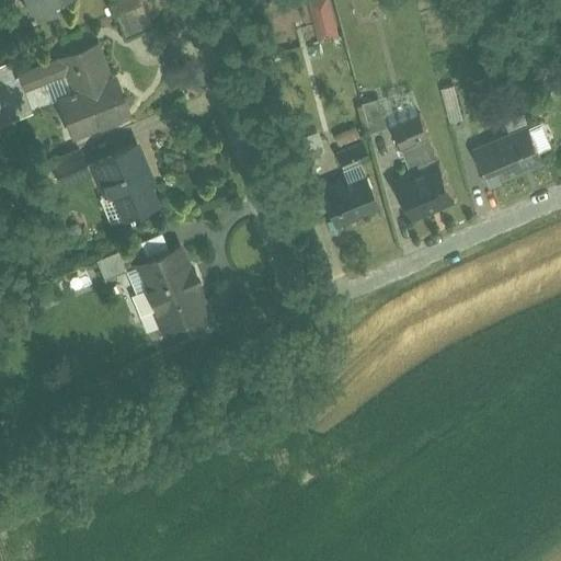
[(142,0),(111,0),(117,14),(145,3),(142,0)]
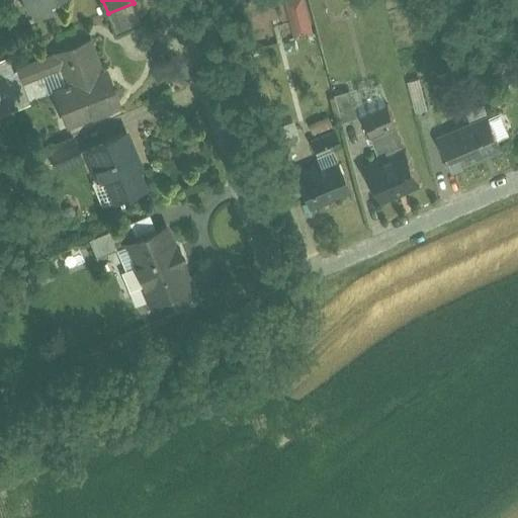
[(284,0),(295,39),(316,34),(306,0),(284,0)]
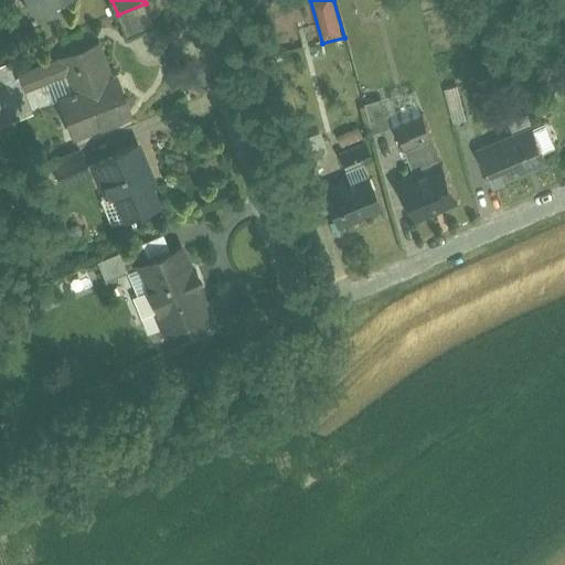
[(155,28),(146,3),(118,14),(128,39),(155,28)]
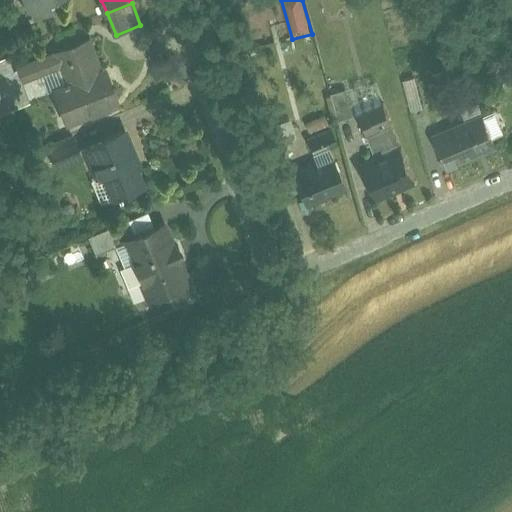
[(8,57),(0,60),(0,110),(26,101),(20,85),(62,69),(69,86),(54,91),(66,124),(119,104),(113,87),(109,88),(90,40),(13,69),(8,57)]
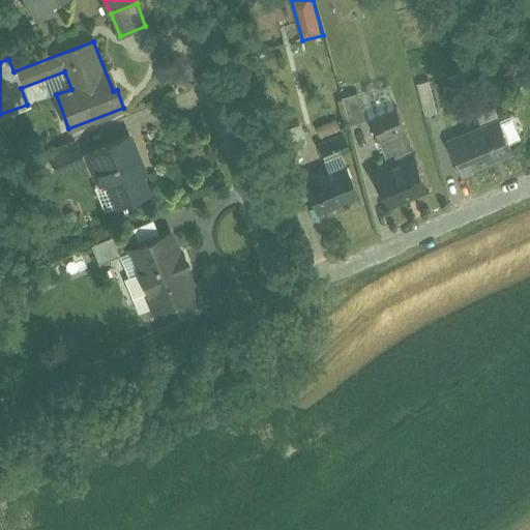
[(451,107),(465,102),(454,69),(441,74),(451,107)]
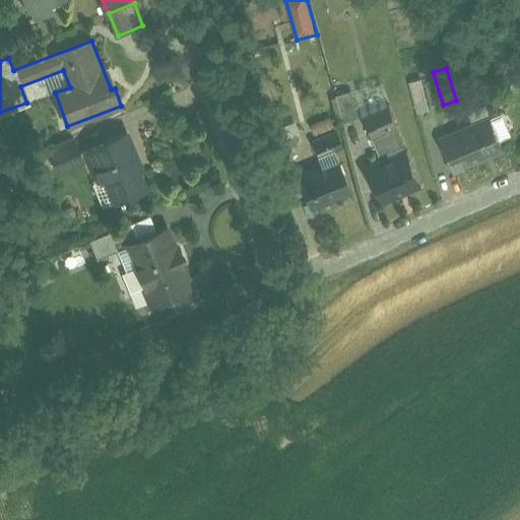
[(423,78),(410,81),(419,113),(431,109),(423,78)]
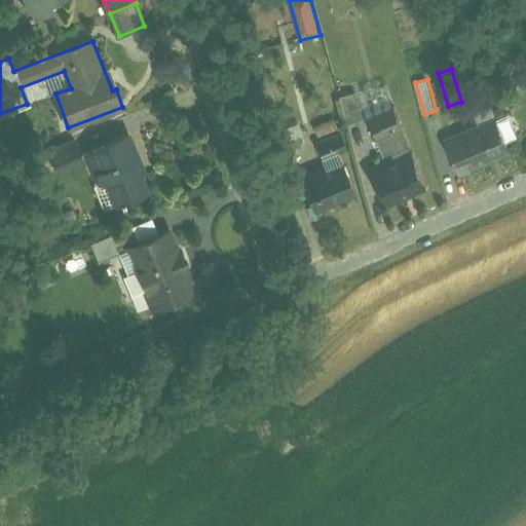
[(340,97),(347,124),(363,120),(355,92),(340,97)]
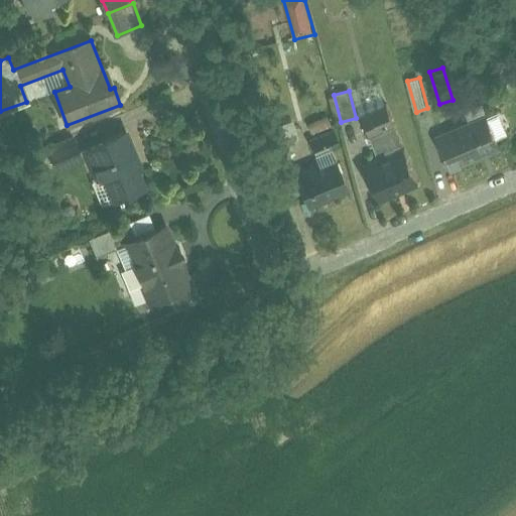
[(361,115),(370,138),(396,127),(387,104),(361,115)]
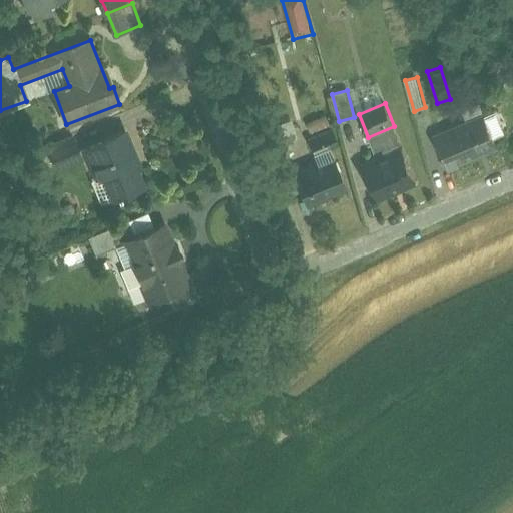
[(485,115),(436,136),(449,169),(499,147),(485,115)]
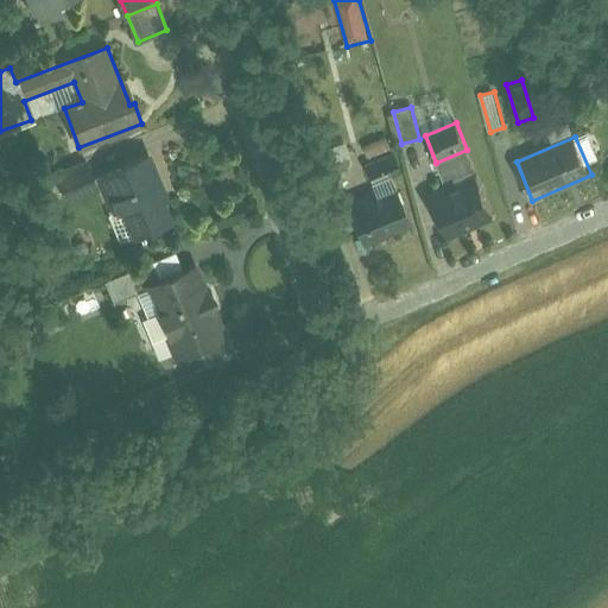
[(448,189),(430,196),(447,235),(495,214),(467,150),(436,163),(448,189)]
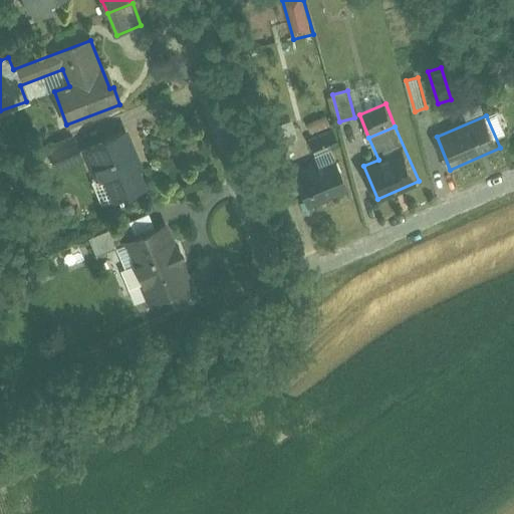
[(126,131),(86,148),(99,178),(92,182),(101,204),(145,187),(133,157),(137,155),(126,131)]
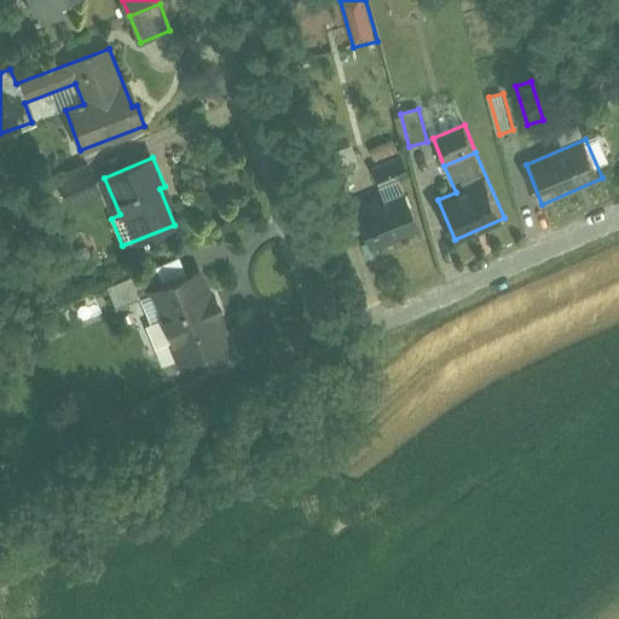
[(401,157),(375,169),(382,186),(409,174),(401,157)]
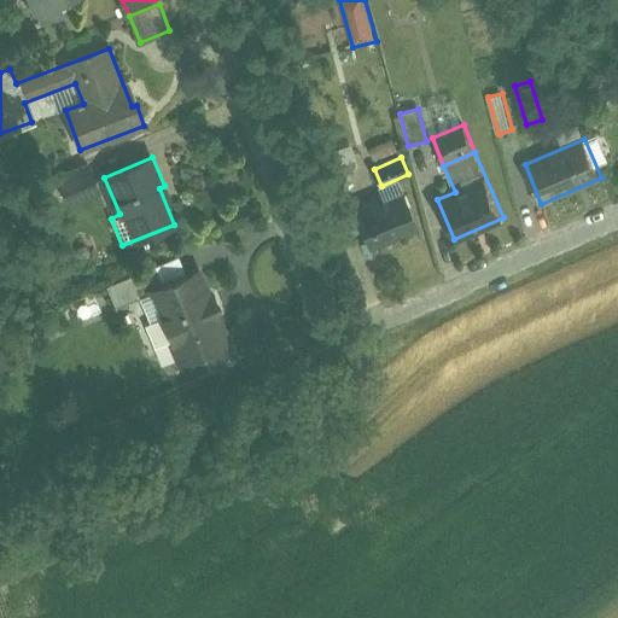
[(402,191),(356,210),(371,245),(417,226),(402,191)]
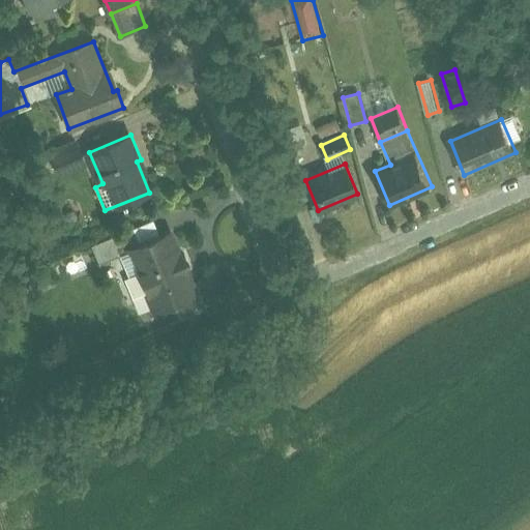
[(130,249),(141,245),(134,228),(92,246),(99,263),(130,249)]
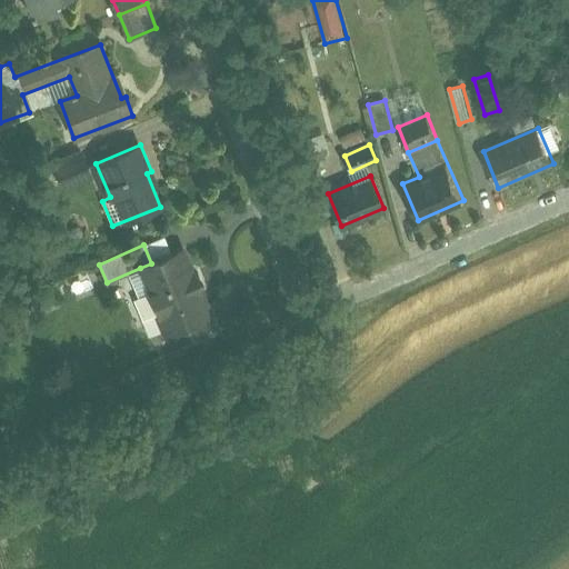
[(151,263),(140,268),(166,332),(210,313),(183,250),(151,263)]
